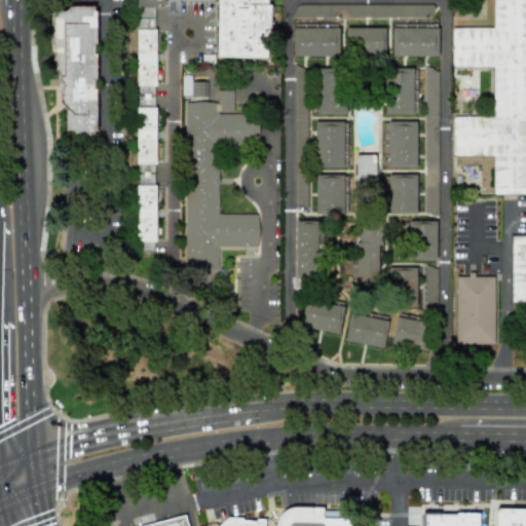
[(154,28),(153,8),(164,8),(163,0),(136,0),(137,28),(154,28)]
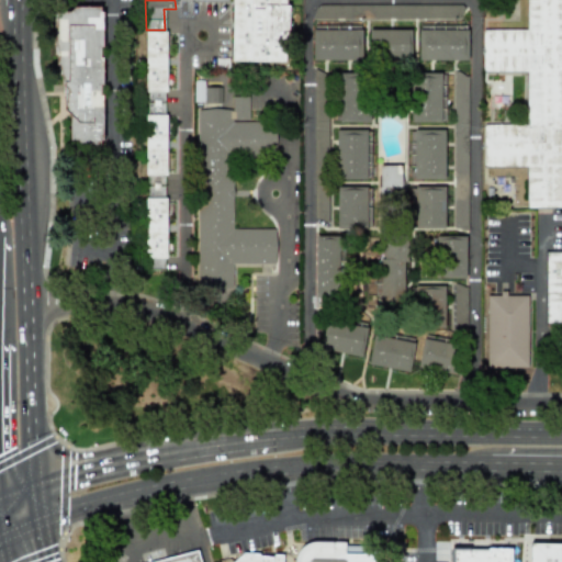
[(233,0),(232,60),(283,62),(284,0),(233,0)]
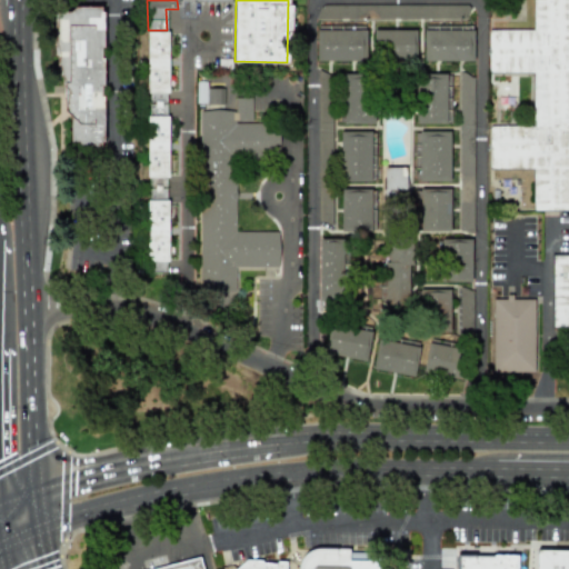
[(568,327),(568,0),(532,0),(532,29),(487,30),(488,72),(532,72),(532,126),(489,126),(489,168),(532,168),(532,210),(568,210),(568,255),(551,256),(551,327),(568,327)]
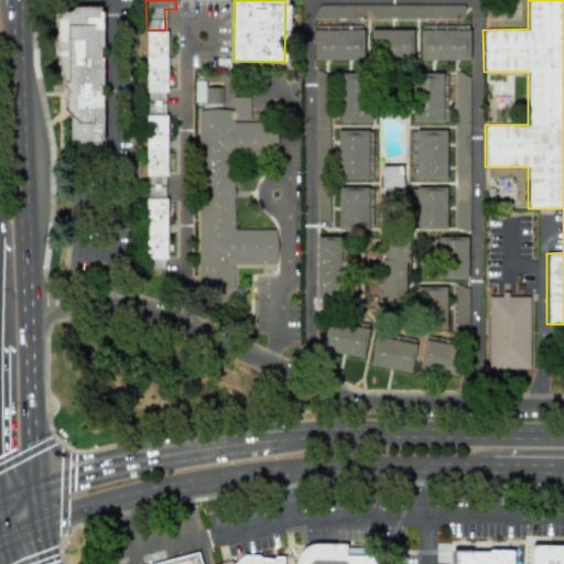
[(461,4),(316,6),(316,19),(461,18),(461,4)]
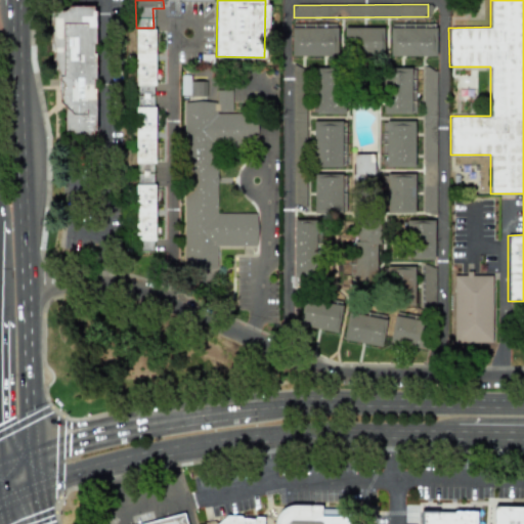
[(68,6),(93,6),(94,138),(85,138),(85,133),(66,133),(66,106),(60,101),(59,81),(57,79),(58,70),(55,70),(55,60),(53,60),(53,51),(50,51),(51,16),(62,11),(68,11),(68,6)]
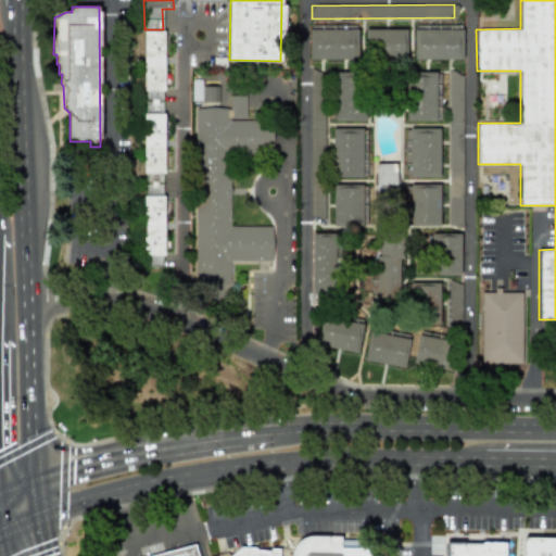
[(358,30),(344,29),(344,25),(310,24),(308,59),(357,60),(358,30)]
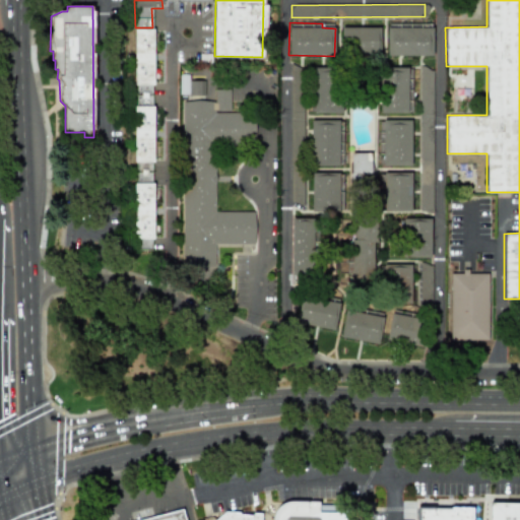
[(432,23),(387,23),(387,56),(433,55),(432,23)]
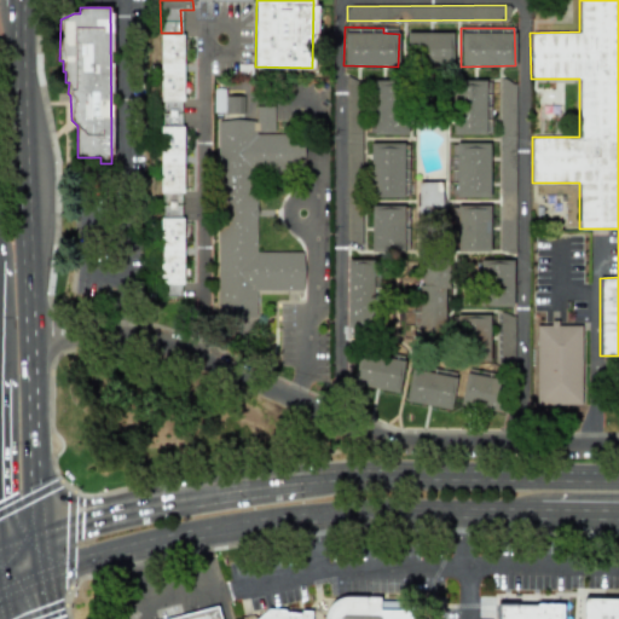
[(452,32),(405,33),(406,67),(453,65),(452,32)]
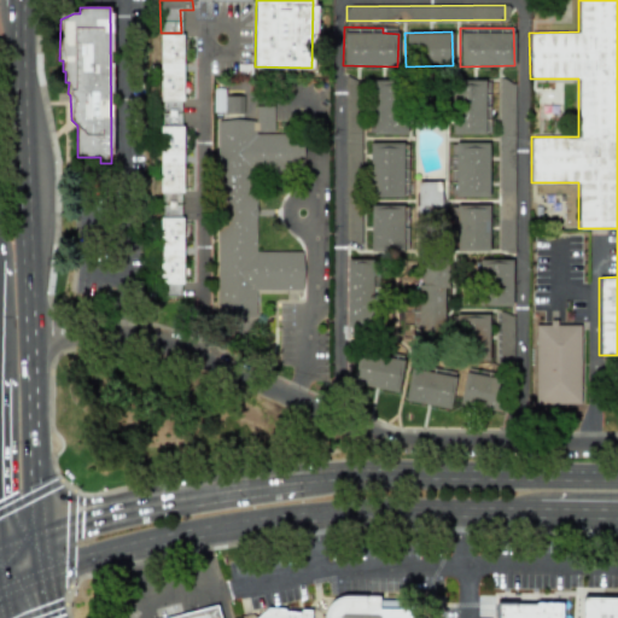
[(181,34),(159,34),(161,216),(182,216),(181,34)]
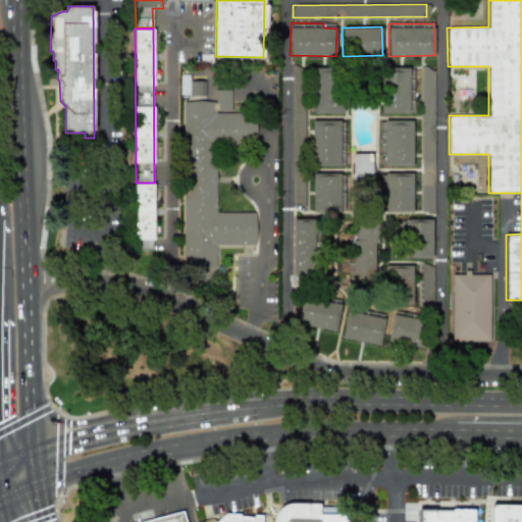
[(292,205),(304,205),(303,67),(291,67),(292,205)]
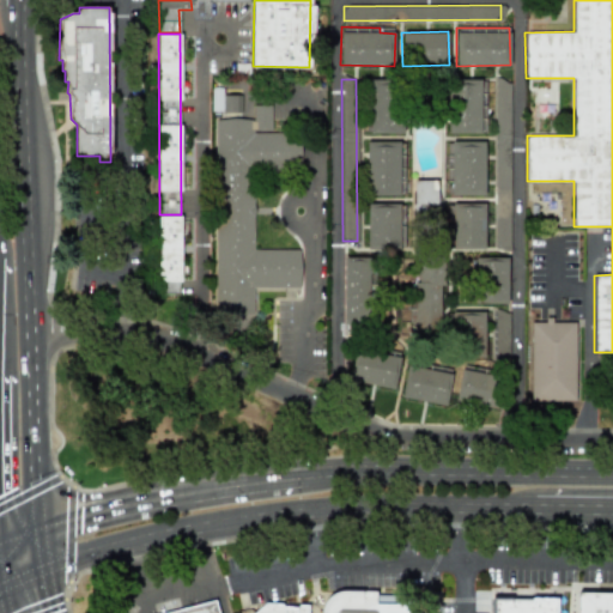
[(401,133),(400,79),(366,79),(368,134),(401,133)]
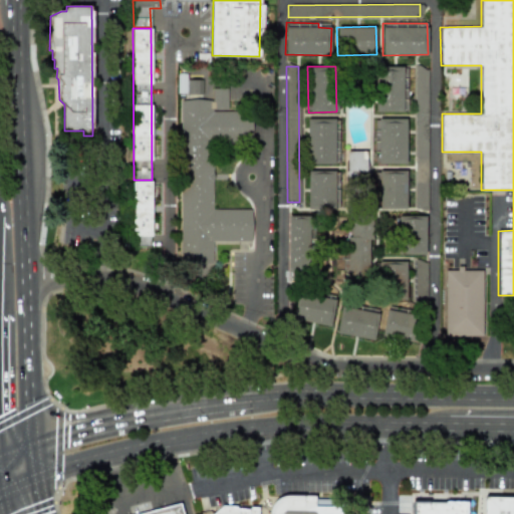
[(407,111),(407,67),(374,67),(374,111),(407,111)]
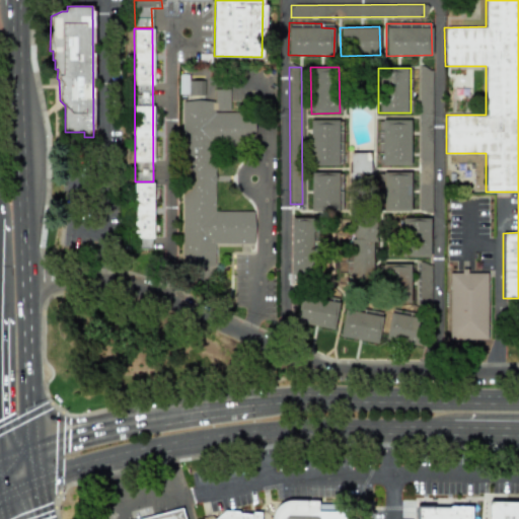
[(418,211),(431,212),(432,68),(419,68),(418,211)]
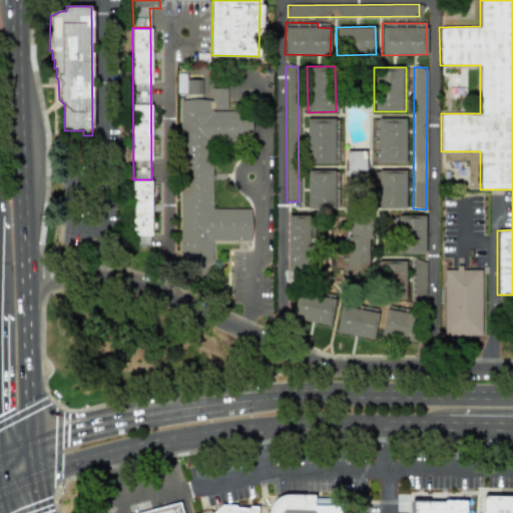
[(176,93),(201,94),(201,80),(186,79),(186,73),(176,73),(176,93)]
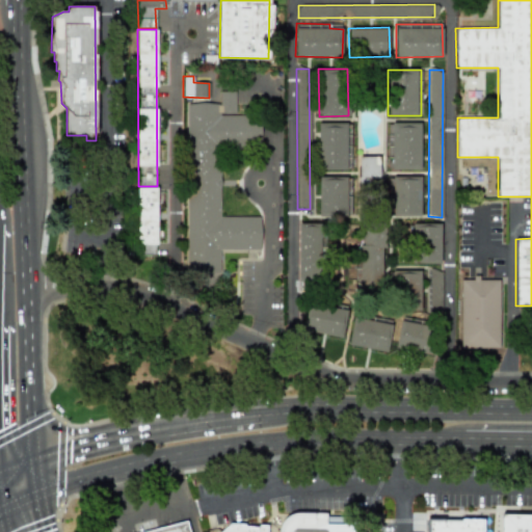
[(187,105),(187,271),(220,271),(220,249),(259,249),(259,216),(220,216),(220,150),(259,150),(259,114),(234,114),(234,91),(219,91),(219,104),(187,105)]
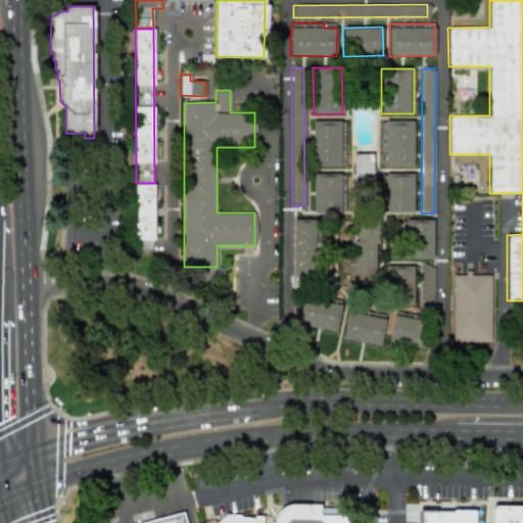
[(313,167),(341,167),(340,142),(345,142),(344,121),(312,121),(313,167)]
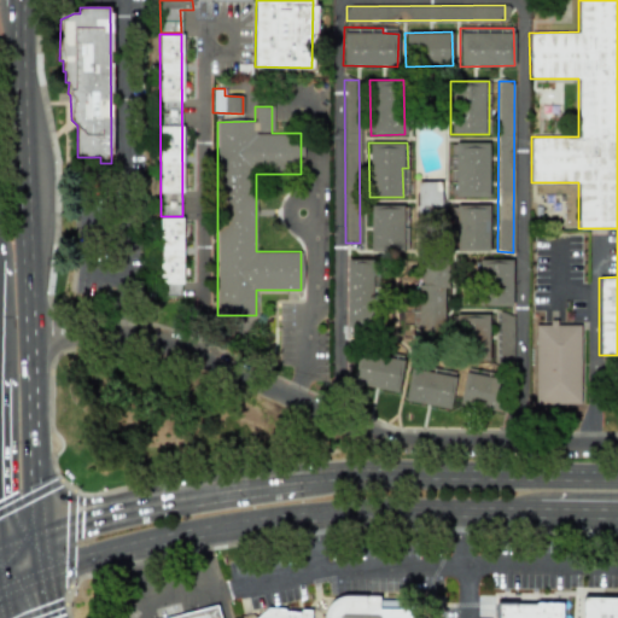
[(489,143),(450,143),(449,197),(488,197),(489,143)]
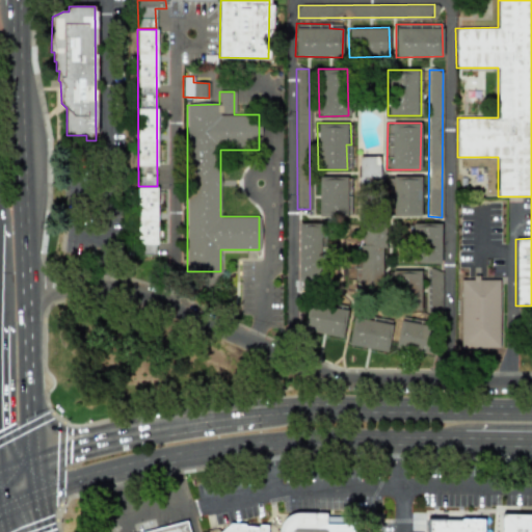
[(360,178),(379,177),(379,157),(358,157),(360,178)]
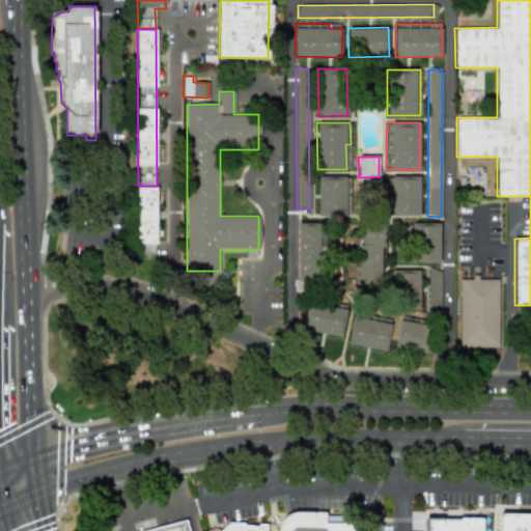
[(420,176),(390,175),(389,216),(419,216),(420,176)]
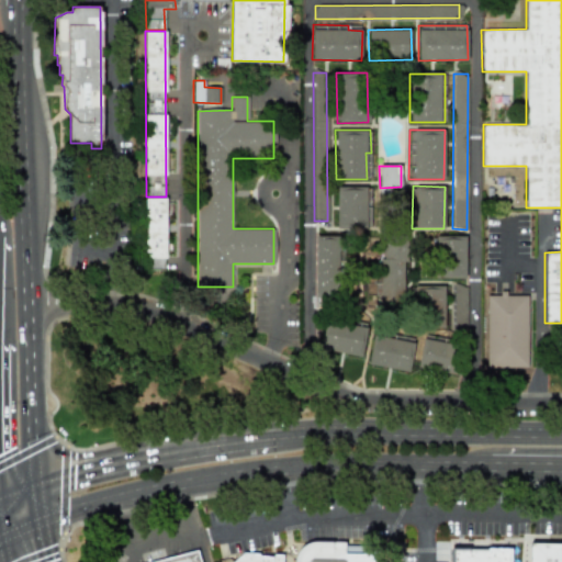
[(336,228),(370,229),(370,187),(337,187),(336,228)]
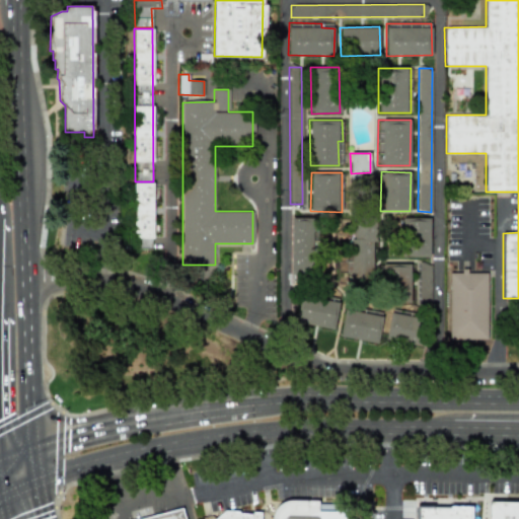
[(153,182),(134,182),(133,247),(152,248),(153,182)]
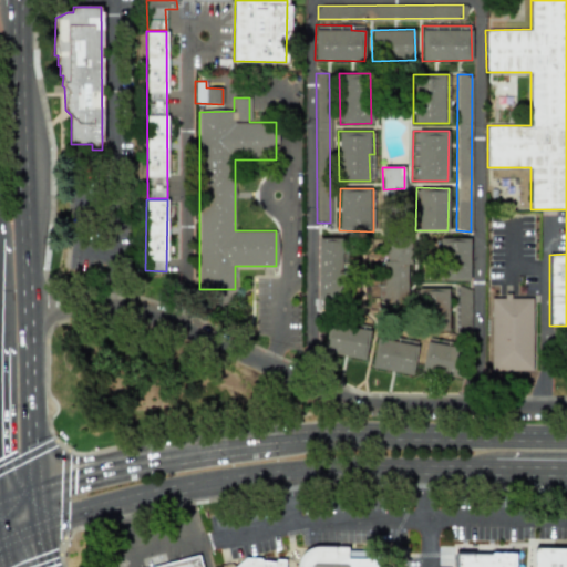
[(318,302),(341,301),(340,263),(347,263),(347,250),(342,250),(342,238),(317,238),(318,302)]
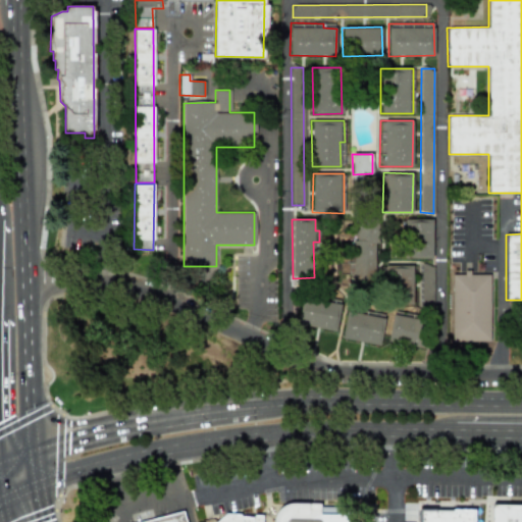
[(432,219),(405,219),(405,258),(432,258),(432,219)]
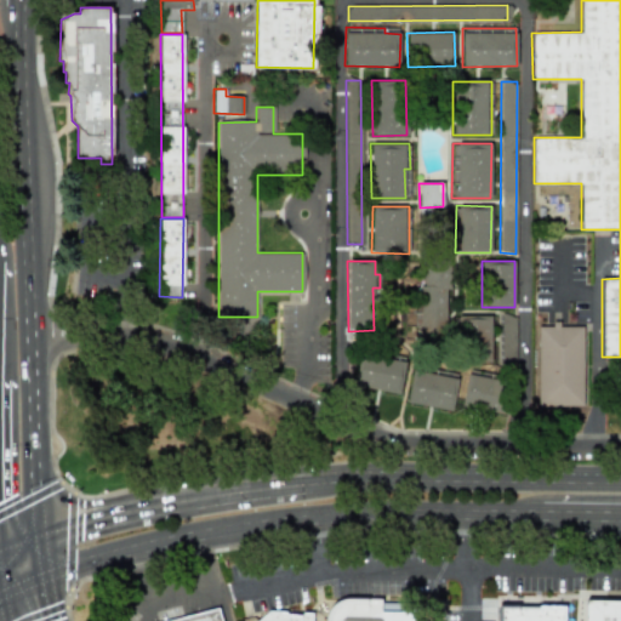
[(420,337),(445,337),(446,289),(450,289),(450,263),(425,263),(425,286),(420,286),(420,337)]
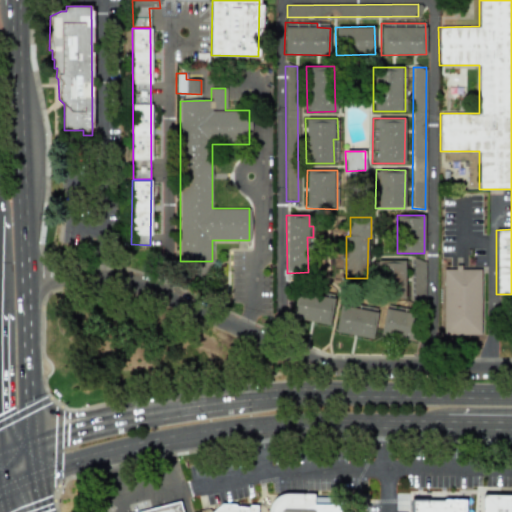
[(404,260),(378,260),(378,282),(389,282),(389,298),(405,298),(404,260)]
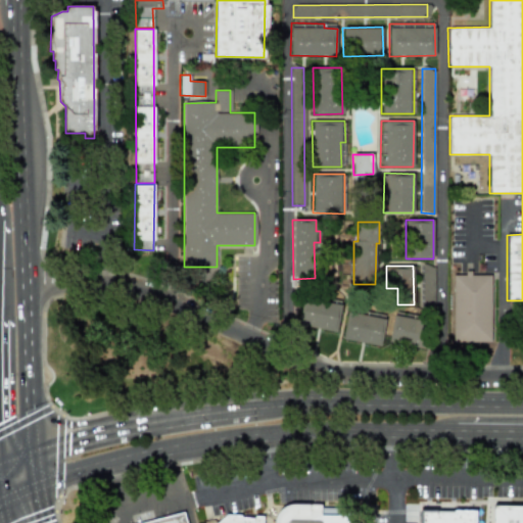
[(434,266),(421,266),(420,307),(434,307),(434,266)]
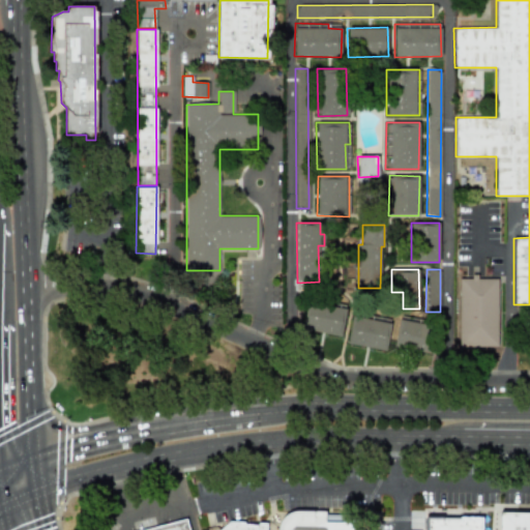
[(498,277),(470,277),(470,278),(459,278),(459,347),(497,347),(498,277)]
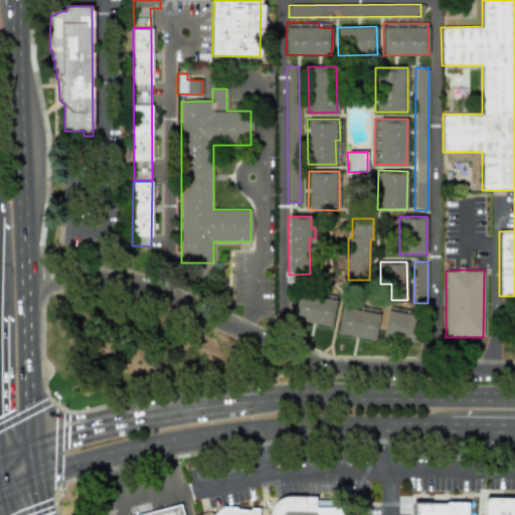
[(336,300),(298,294),(294,321),(332,326),(336,300)]
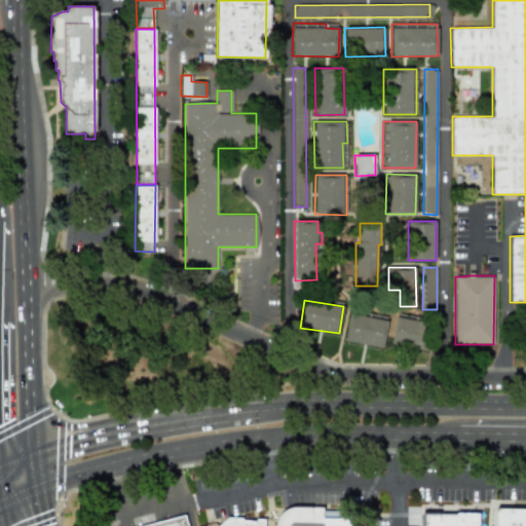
[(387,322),(349,313),(344,340),(382,348),(387,322)]
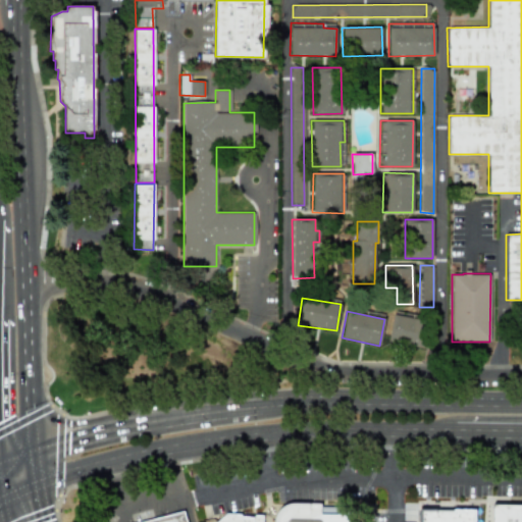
[(393,312),(387,341),(421,348),(427,318),(393,312)]
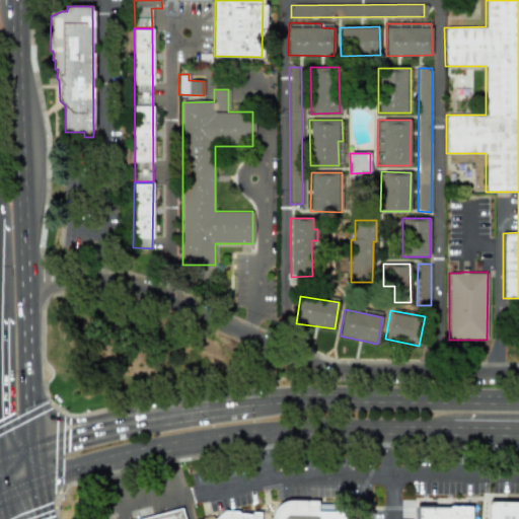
[(471,518),(471,507),(433,507),(433,500),(419,502),(418,518),(471,518)]
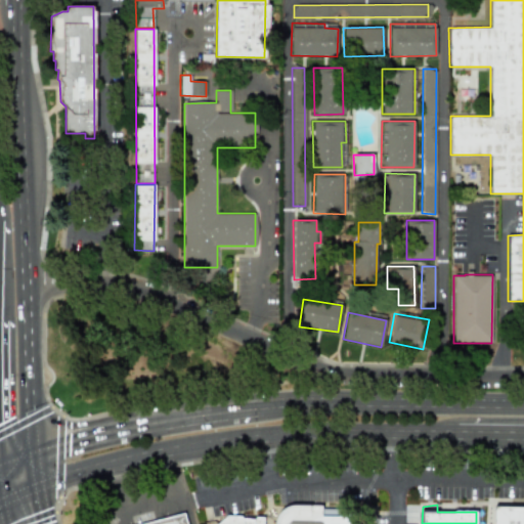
[(285,523),(307,506),(334,509),(347,523),(285,523)]
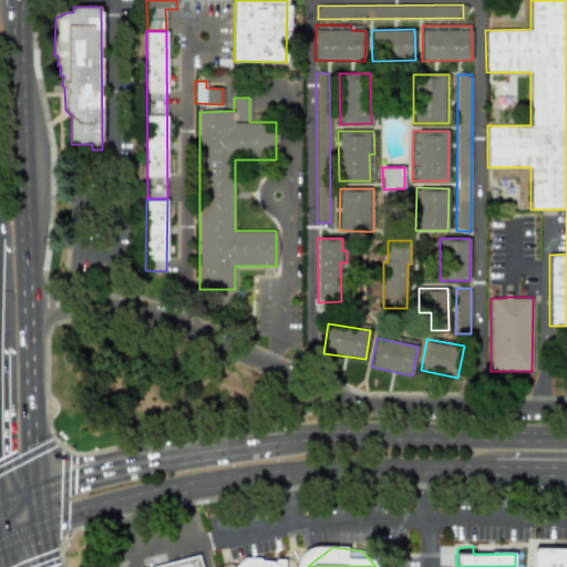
[(533,566),(533,550),(566,550),(566,566),(533,566)]
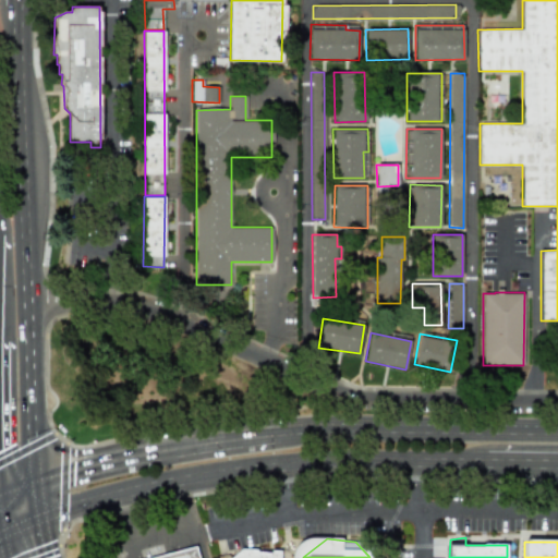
[(152,557),(198,557),(196,548),(152,557)]
